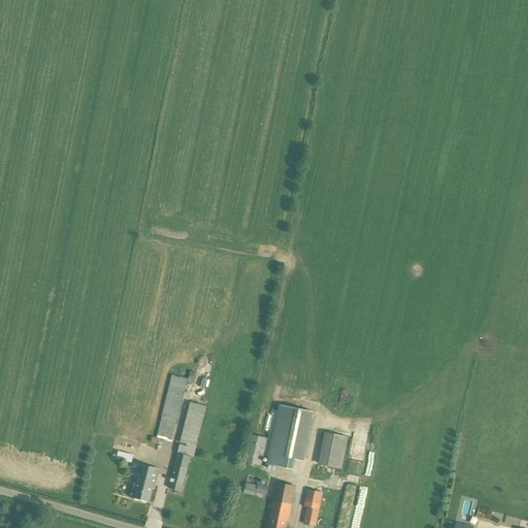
[(171,441),(188,378),(172,374),(156,437),(171,441)]
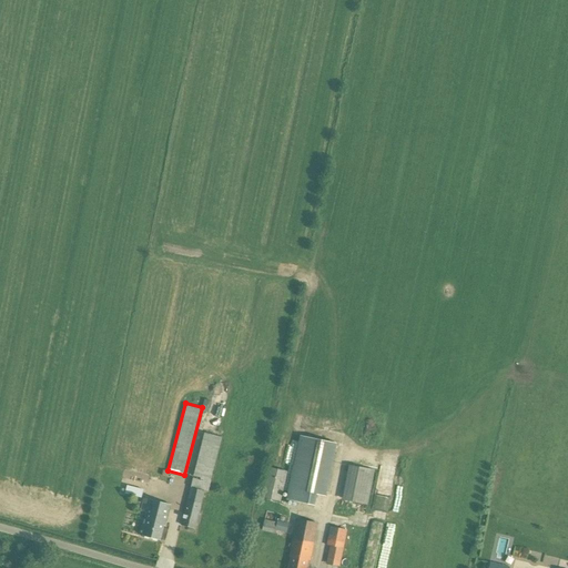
[(326,496),(337,443),(300,435),(286,499),(314,505),(316,494),(326,496)]
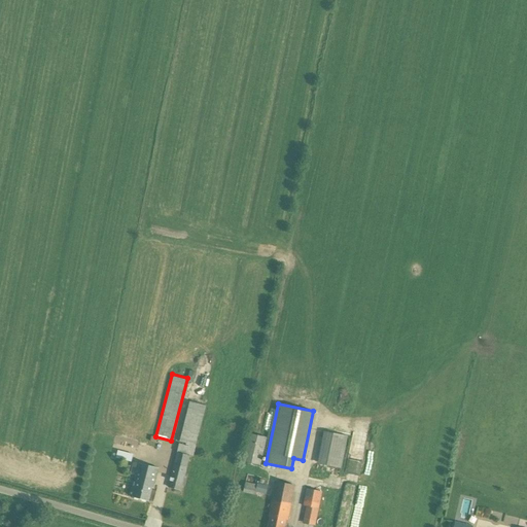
[(347,435),(324,431),(317,463),(341,468),(347,435)]
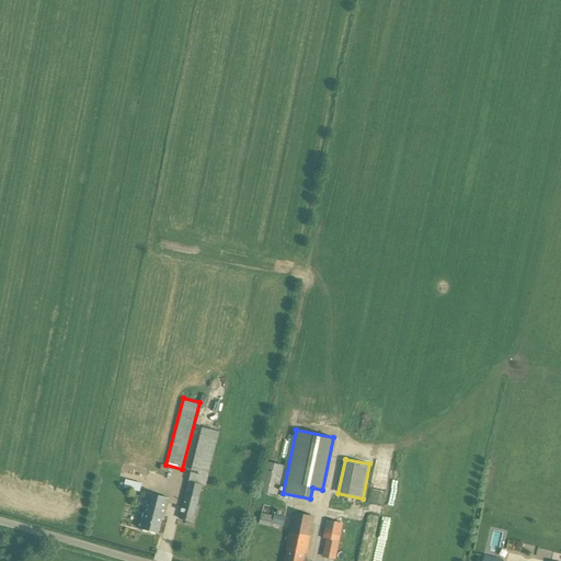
[(164,516),(169,499),(148,493),(144,512),(145,512),(140,528),(159,534),(159,533),(163,534),(167,523),(161,522),(163,516),(164,516)]
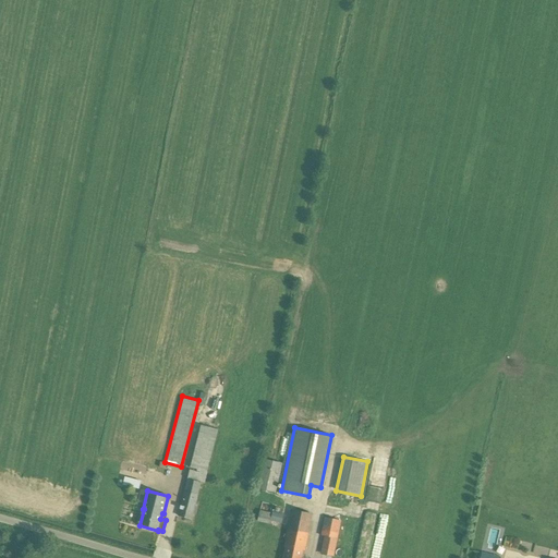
[(281,523),(283,514),(273,512),(274,506),(262,502),(257,520),(270,523),(270,520),(281,523)]
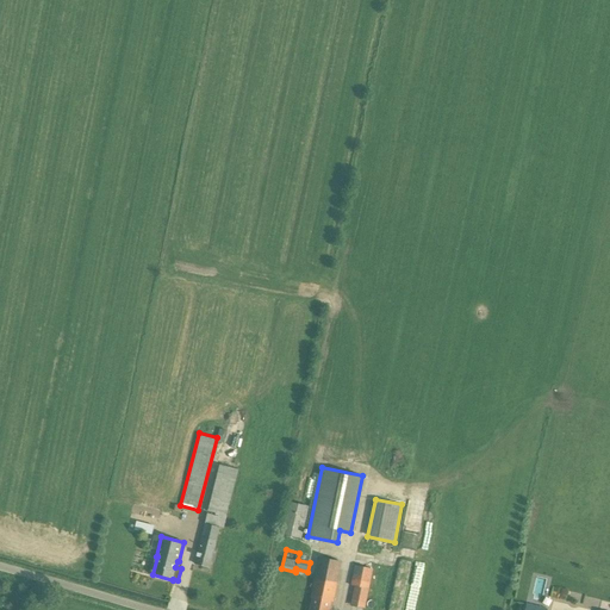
[(332,602),(341,562),(319,558),(309,609),(329,609),(331,602),(332,602)]
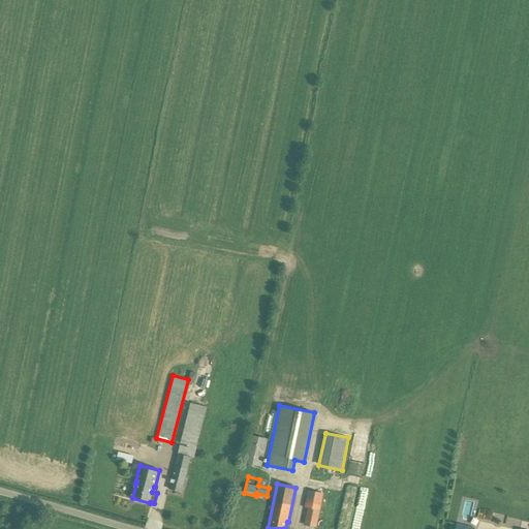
[(316,527),(322,495),(308,492),(302,524),(316,527)]
